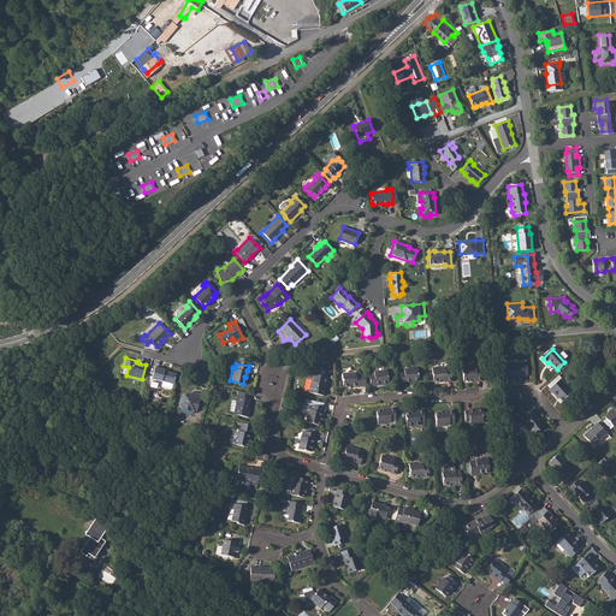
[(527,363),(504,365),(504,377),(510,377),(510,378),(521,377),(521,375),(528,375),(527,363)]
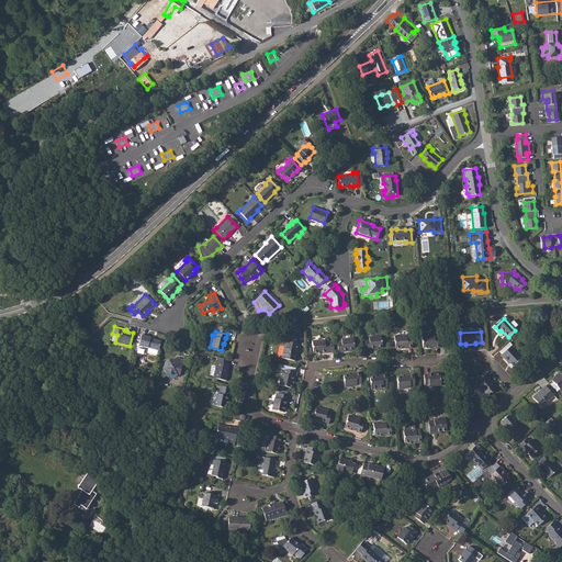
[(427,333),(420,334),(422,346),(429,345),(429,346),(435,345),(435,346),(439,346),(438,334),(434,335),(434,334),(428,334),(428,333),(427,333)]
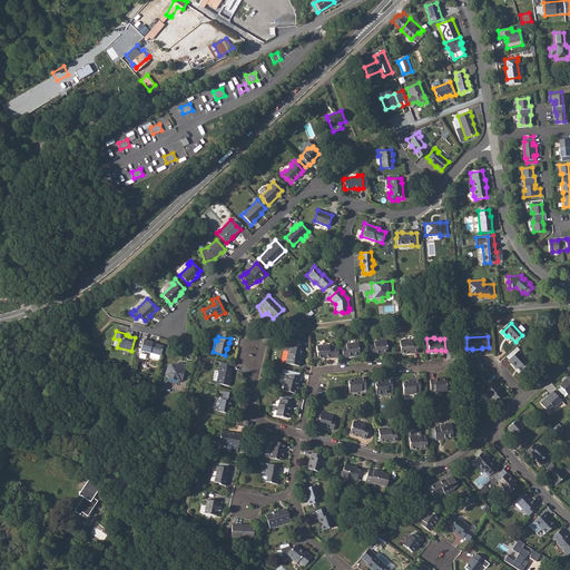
[(297,365),(300,360),(298,360),(300,355),(301,355),(302,350),(298,349),(301,342),(286,338),(284,351),(286,351),(284,363),(297,365)]
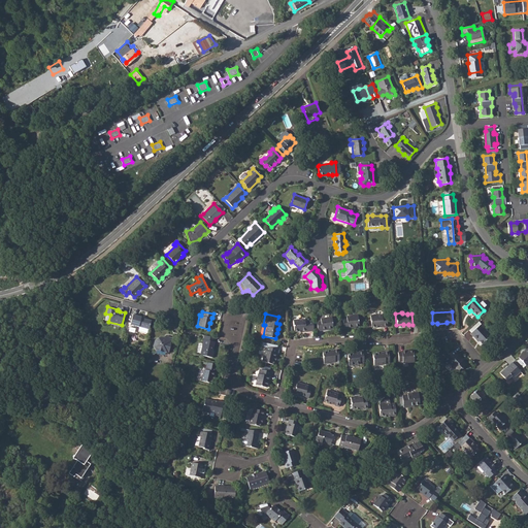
[(345,317),(342,318),(343,328),(351,327),(351,326),(358,326),(357,314),(345,315),(345,317)]
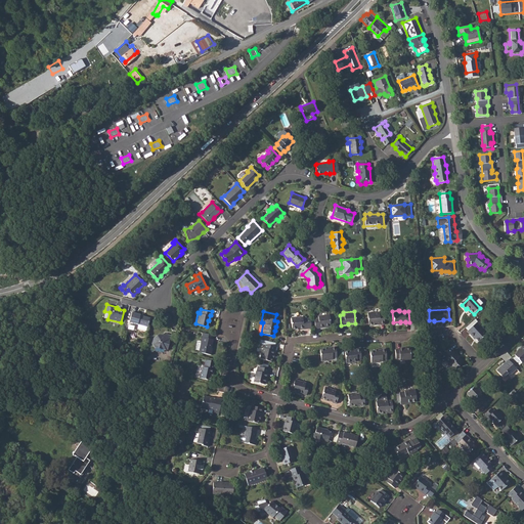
[(374,311),(366,311),(367,323),(375,322),(375,323),(379,323),(383,323),(383,312),(379,312),(379,311),(374,311)]
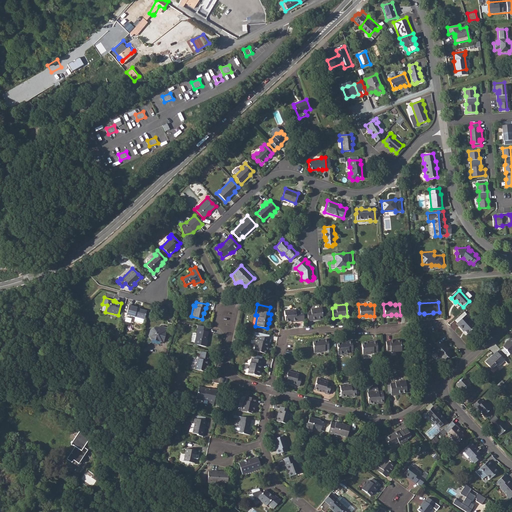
[(137,307),(129,305),(126,315),(135,317),(134,321),(143,323),(144,319),(144,320),(147,311),(137,309),(137,307)]
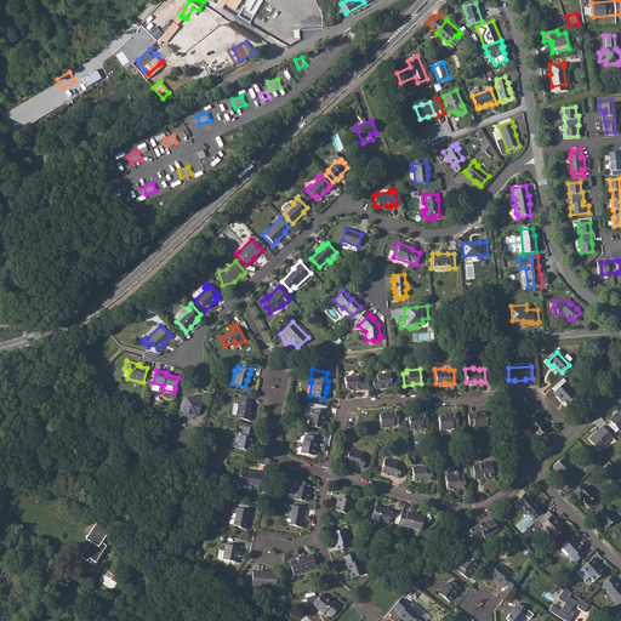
[(376,376),(371,376),(372,388),(382,387),(382,386),(391,386),(389,371),(376,374),(376,376)]
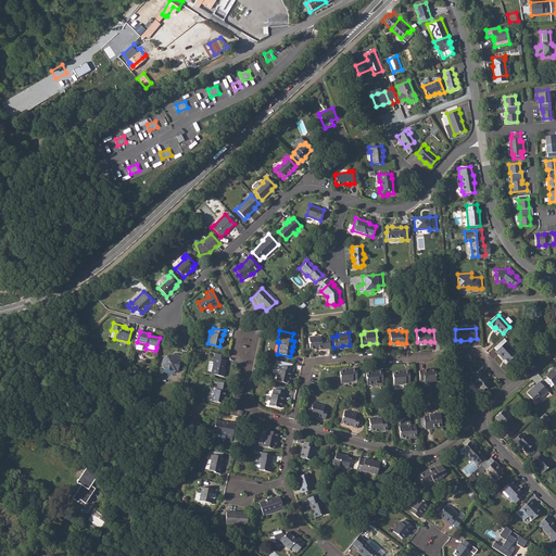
[(315,335),(307,336),(308,349),(315,348),(320,348),(320,349),(325,348),(329,348),(329,338),(325,338),(325,337),(320,337),(320,335),(315,336),(315,335)]
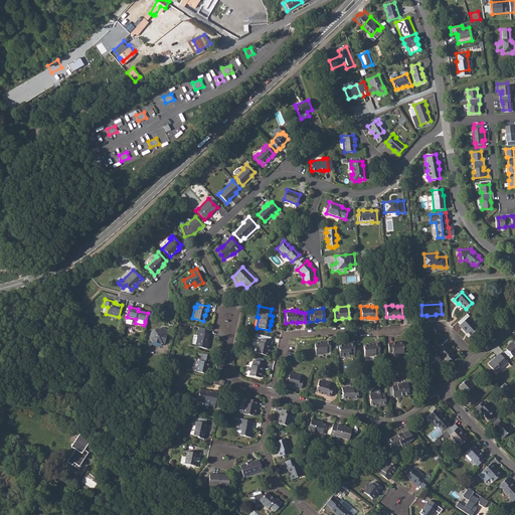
[(471,315),(459,326),(465,332),(466,331),(470,336),(479,328),(472,320),(474,318),(471,315)]
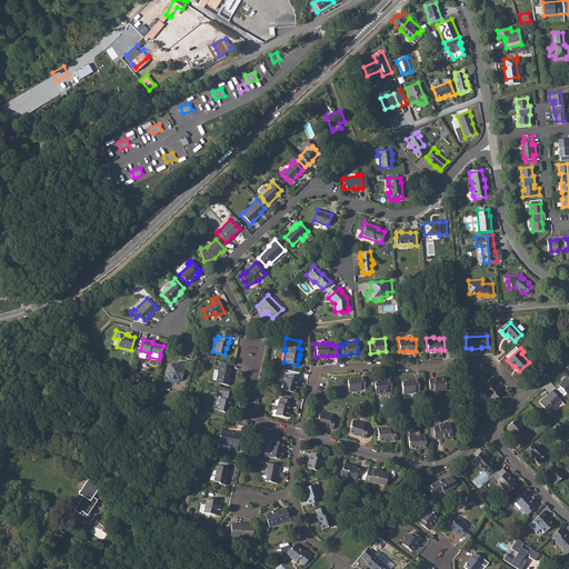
[(231,363),(219,361),(215,381),(227,385),(228,379),(231,363)]
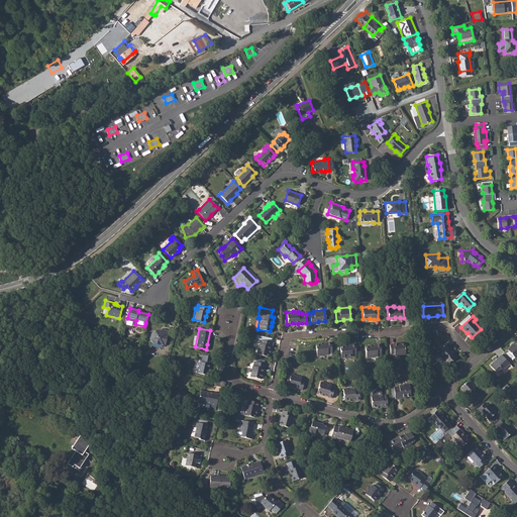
[(151,333),(150,339),(152,343),(152,345),(160,347),(161,344),(165,345),(168,331),(162,330),(162,333),(156,332),(151,333)]
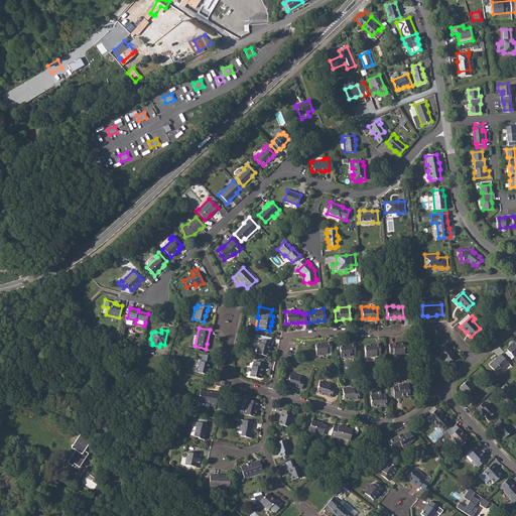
[(266,356),(267,353),(267,350),(268,350),(269,346),(270,346),(270,342),(260,340),(259,343),(258,343),(257,348),(256,348),(255,354),(266,356)]
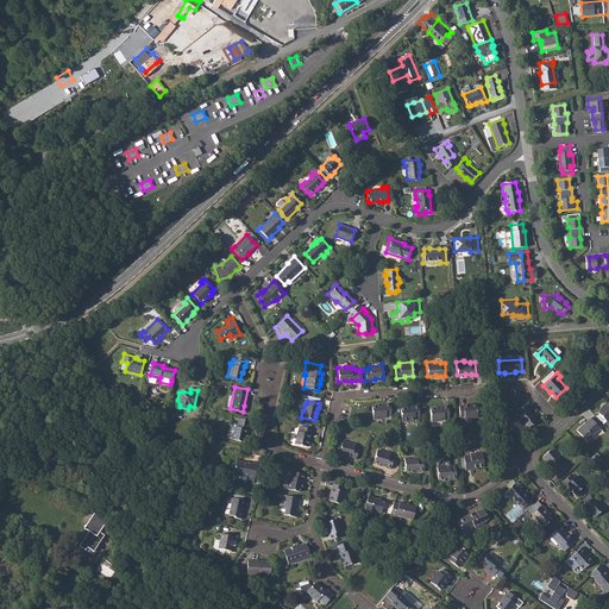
[(380,403),(371,405),(372,419),(380,418),(381,418),(385,416),(385,415),(390,415),(389,401),(384,402),(380,403)]
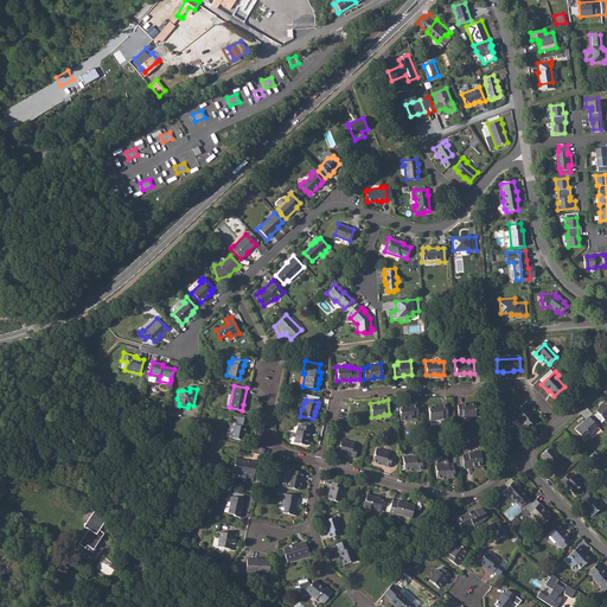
[(606,401),(606,402),(596,411),(605,420),(606,417),(606,401)]
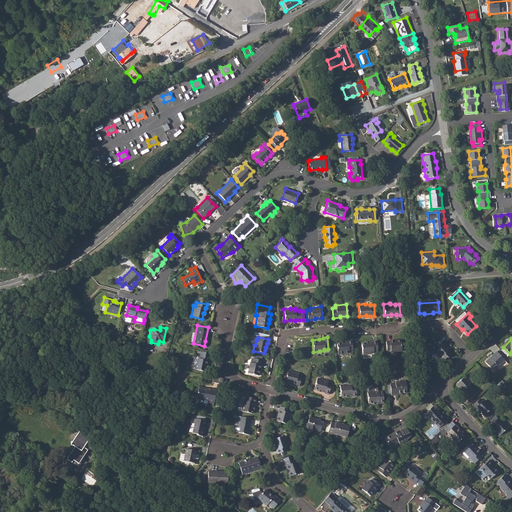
[(342,342),(336,342),(337,354),(343,353),(348,352),(348,351),(352,351),(351,339),(347,339),(347,340),(342,341),(342,342)]
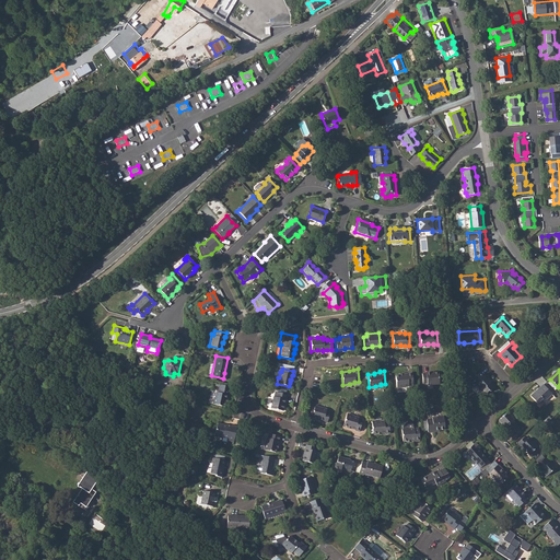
[(426,373),(421,373),(422,383),(427,383),(427,384),(439,383),(438,372),(430,372),(430,371),(426,371),(426,373)]
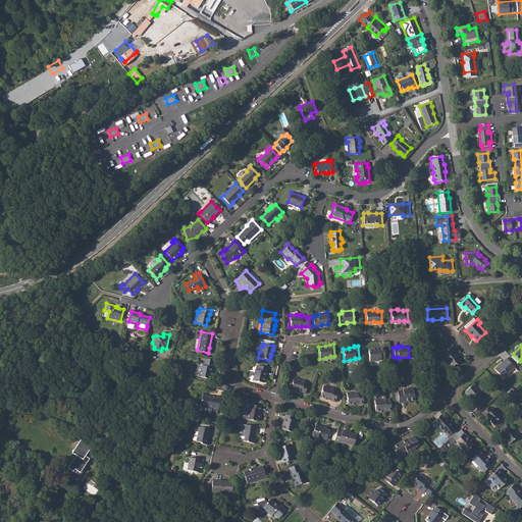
[(373,349),(368,350),(369,361),(375,360),(375,359),(380,359),(380,358),(384,358),(383,347),(379,347),(379,348),(373,349)]
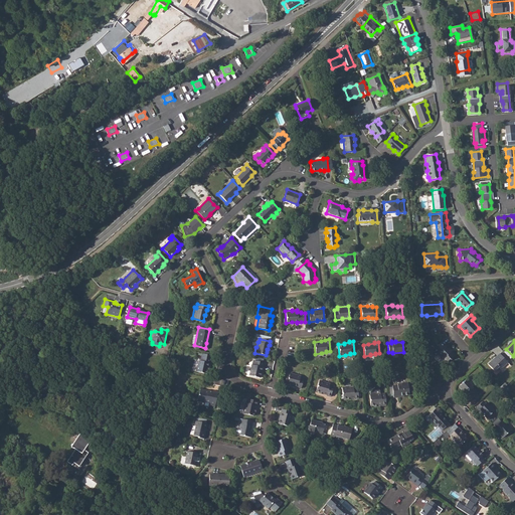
[(433,351),(437,354),(438,353),(439,355),(446,363),(450,360),(451,360),(455,357),(452,353),(452,352),(447,346),(446,346),(442,342),(433,351)]
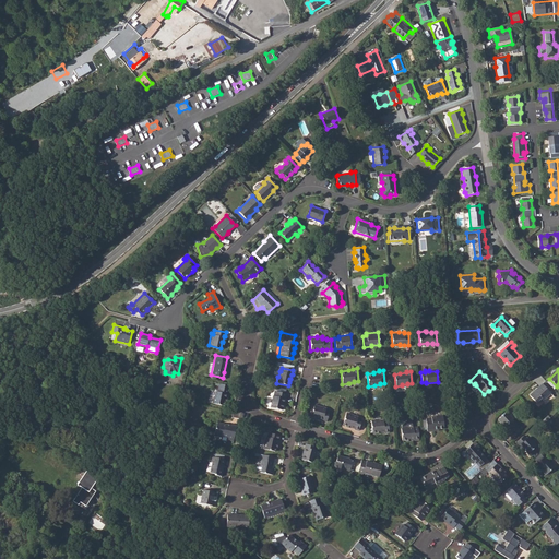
[(223,406),(224,402),(225,399),(226,394),(227,395),(228,390),(228,385),(218,383),(217,388),(216,392),(214,391),(213,397),(213,396),(211,403),(223,406)]
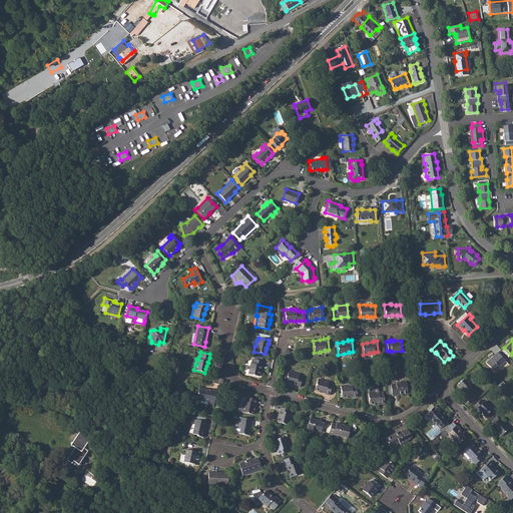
[(498,353),(486,363),(492,370),(496,366),(498,368),(505,361),(498,353)]
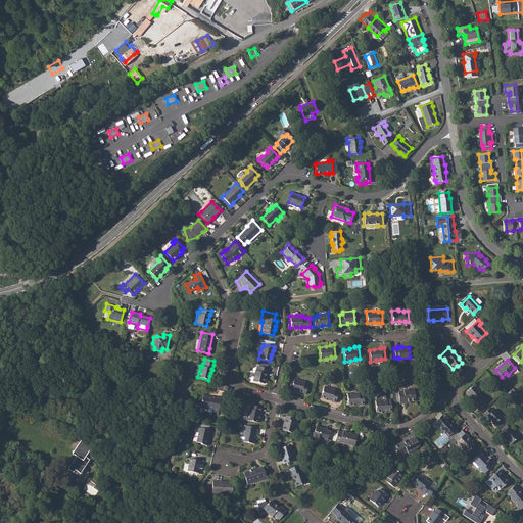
[(254,370),(252,381),(263,383),(265,377),(267,368),(257,366),(256,371),(254,370)]
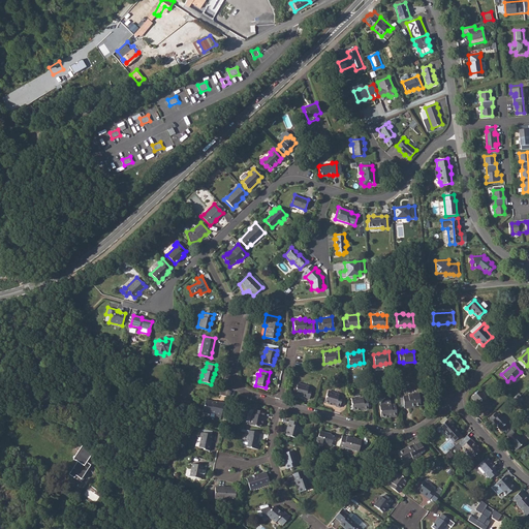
[(297,381),(293,394),(298,395),(298,396),(308,398),(311,389),(307,387),(308,384),(297,381)]
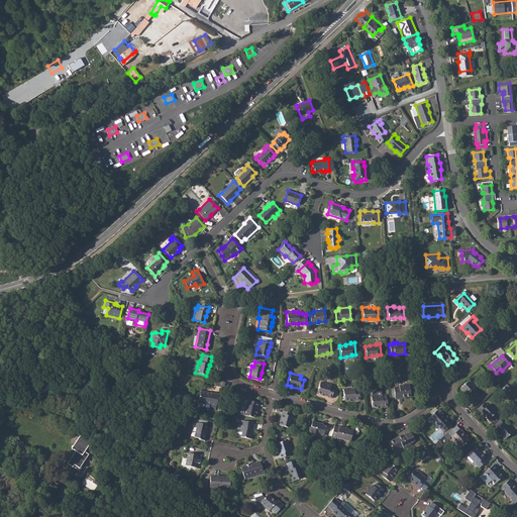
[(319,380),(316,392),(322,394),(327,396),(326,396),(330,398),(333,387),(330,385),(330,384),(325,383),(325,382),(319,380)]
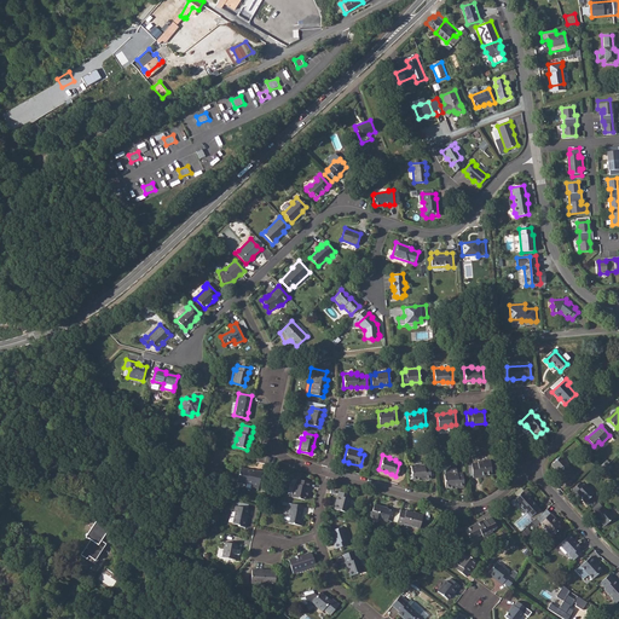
[(561,457),(553,464),(559,472),(557,473),(565,481),(574,473),(567,466),(568,464),(561,457)]
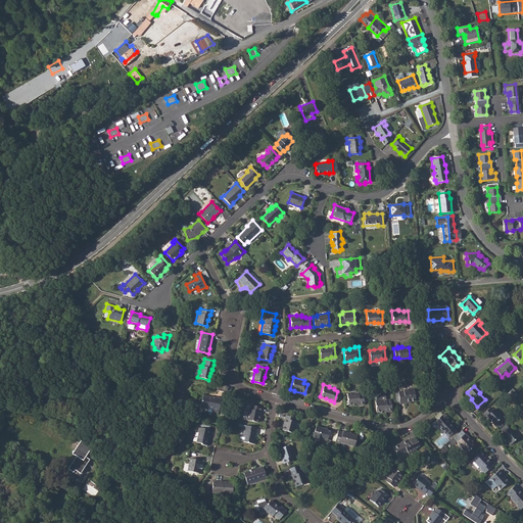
[(398,392),(399,392),(399,401),(399,403),(406,402),(406,401),(410,400),(416,400),(415,388),(403,389),(405,391),(398,392)]
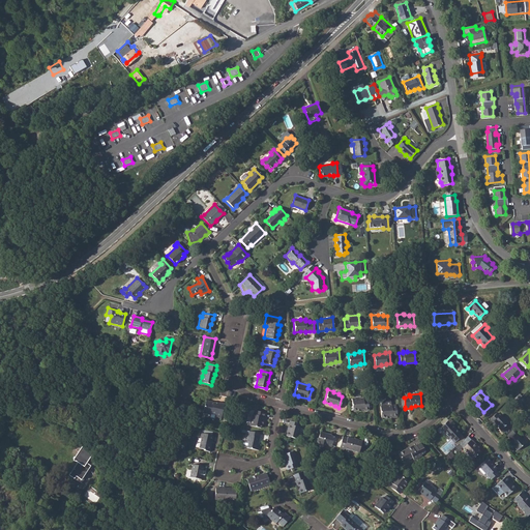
[(357,396),(351,396),(352,409),(358,408),(358,409),(363,409),(363,410),(367,409),(366,398),(362,399),(362,396),(357,398),(357,396)]
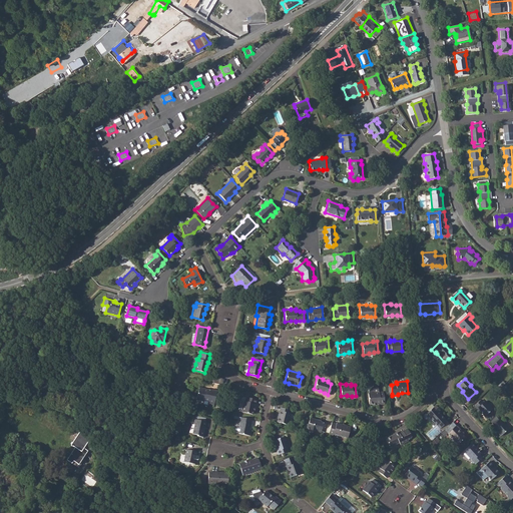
[(202,389),(202,388),(197,387),(194,400),(201,401),(207,402),(207,404),(212,405),(215,390),(210,389),(210,390),(205,389),(205,390),(202,389)]
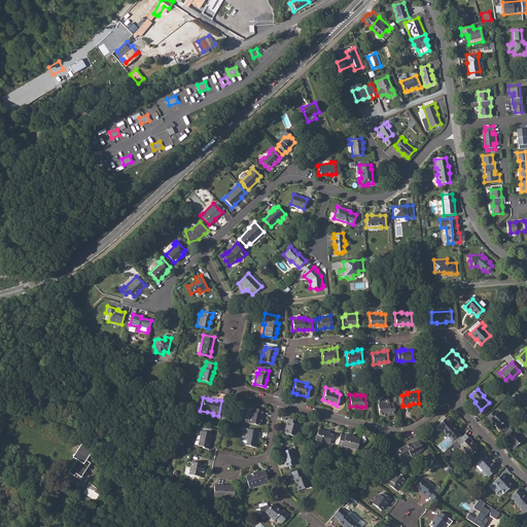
[(384,401),(378,402),(379,414),(385,414),(385,415),(390,414),(390,415),(394,415),(393,401),(384,402),(384,401)]
